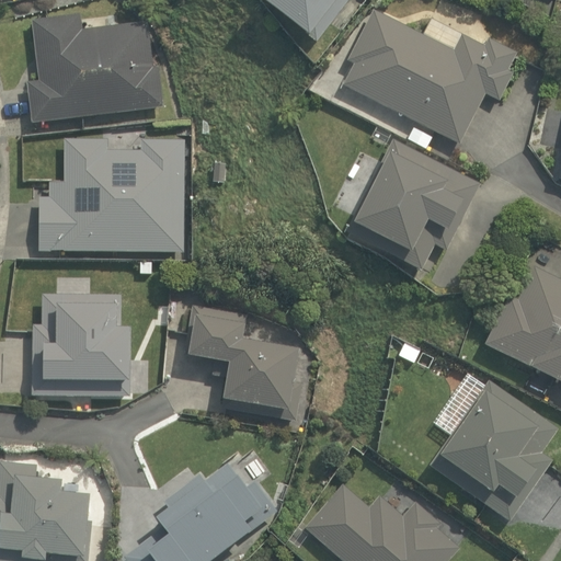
[(263,0),(262,3),(316,45),(350,0),(263,0)]
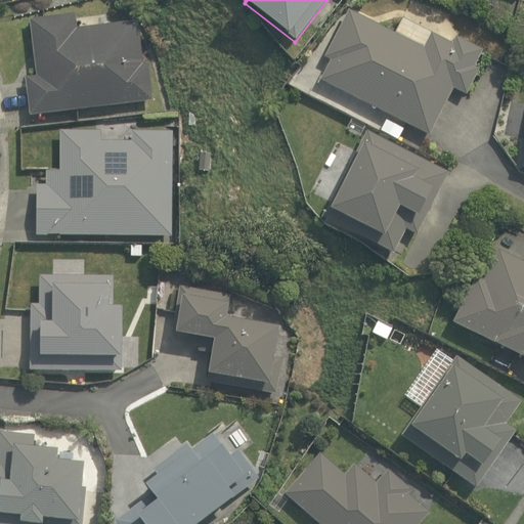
[(330,60),(319,81),(429,136),(452,89),(465,95),(478,70),(474,68),(481,52),(455,39),(453,44),(430,32),(422,49),(347,11),(323,57),(330,60)]
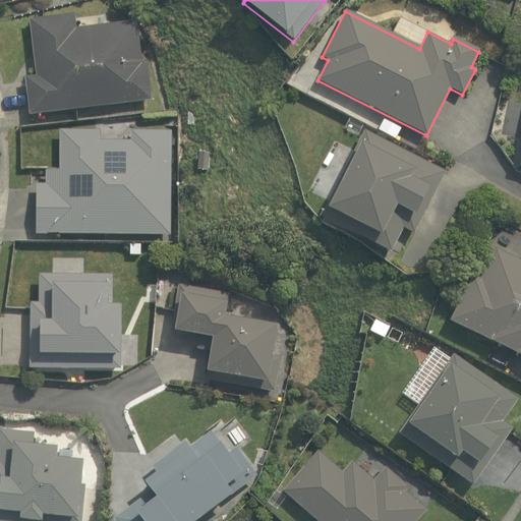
[(25,75),(31,114),(151,101),(146,61),(141,61),(135,19),(76,25),(74,14),(31,21),(36,74),(25,75)]
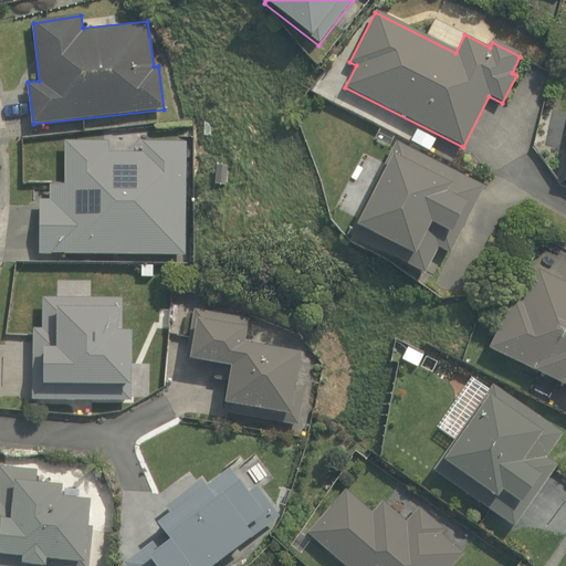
[(430,152),(436,138),(416,129),(410,143),(430,152)]
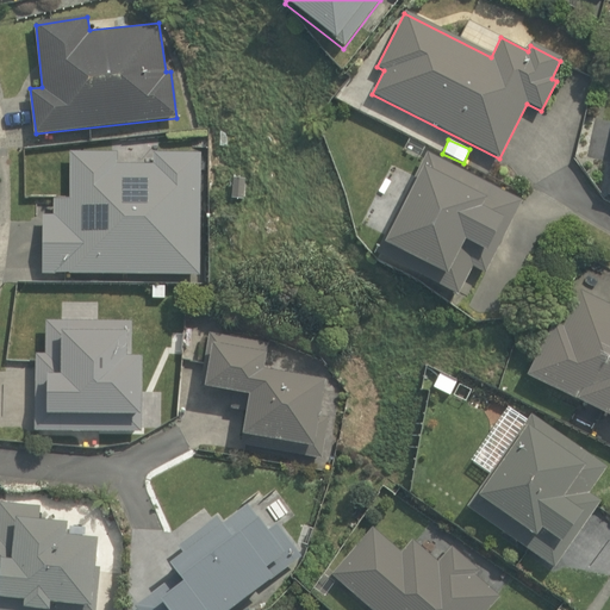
[(42,216),(41,273),(199,275),(200,151),(150,150),(150,165),(116,165),(116,153),(68,151),(67,199),(54,199),(54,216),(42,216)]
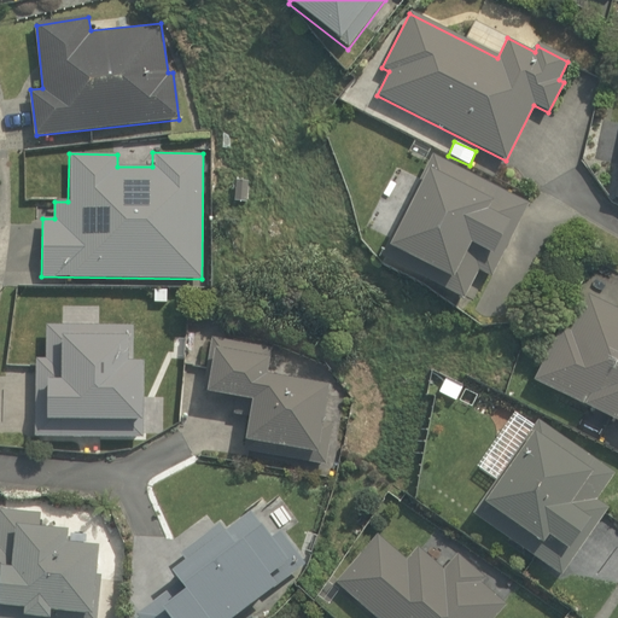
[(433,153),(380,256),(465,299),(478,273),(491,279),(530,204),(433,153)]
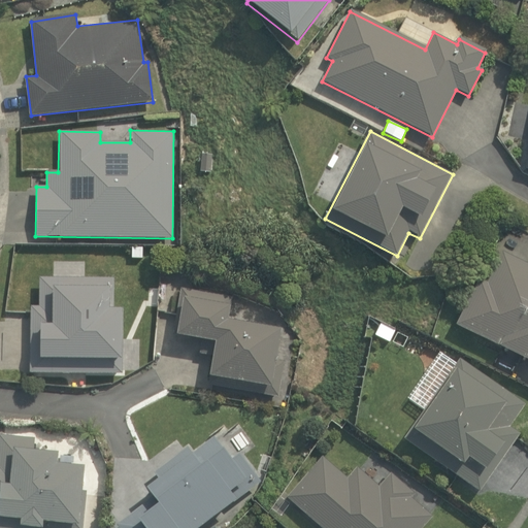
[(158,264),(158,250),(145,249),(144,264),(158,264)]
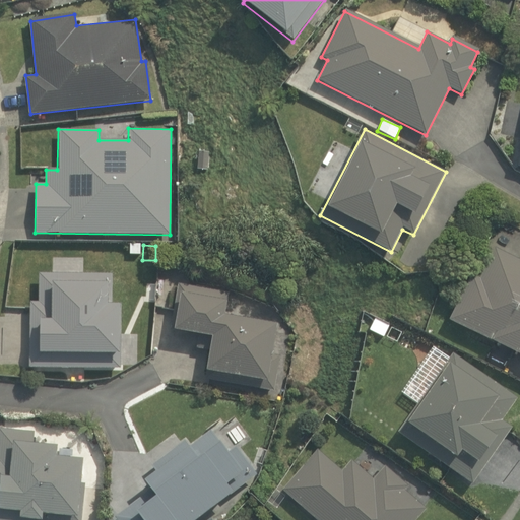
[(471,275),(448,320),(519,356),(519,259),(494,246),(477,278),(471,275)]
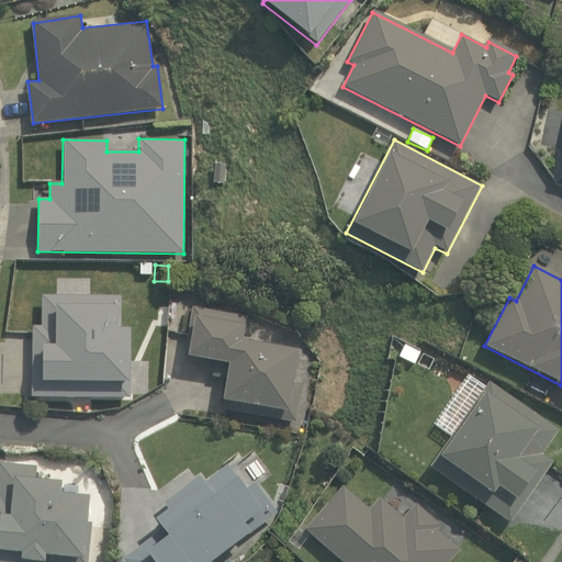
[(31,325),(30,396),(130,396),(130,327),(121,327),(121,295),(38,295),(38,326),(31,325)]
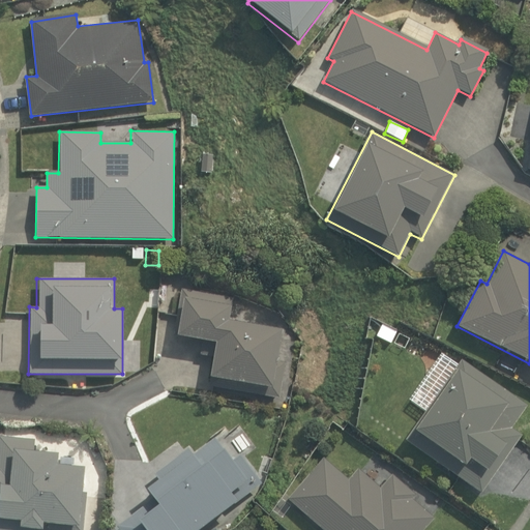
[(233,297),(182,289),(179,300),(174,335),(209,341),(204,377),(211,378),(210,386),(278,400),(286,363),(273,360),(277,331),(223,321),(225,312),(231,313),(233,297)]
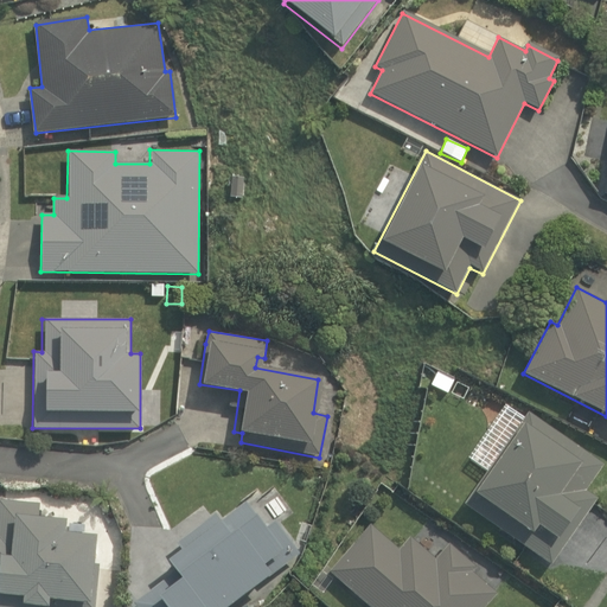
[(604,465),(528,413),(464,506),(550,566),(596,498),(586,491),(604,465)]
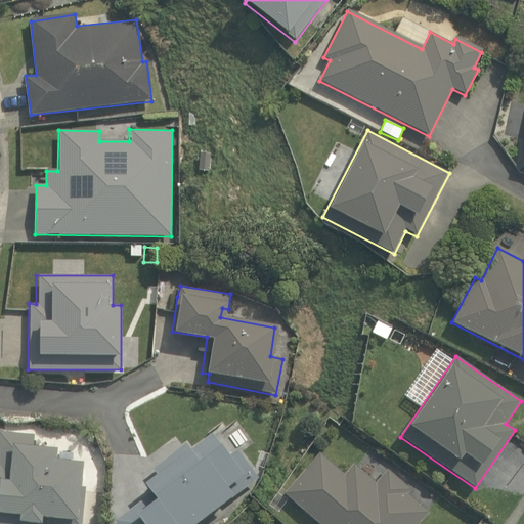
[(0,523),(83,523),(86,461),(78,461),(52,459),(53,448),(33,447),(34,434),(0,431),(0,523)]
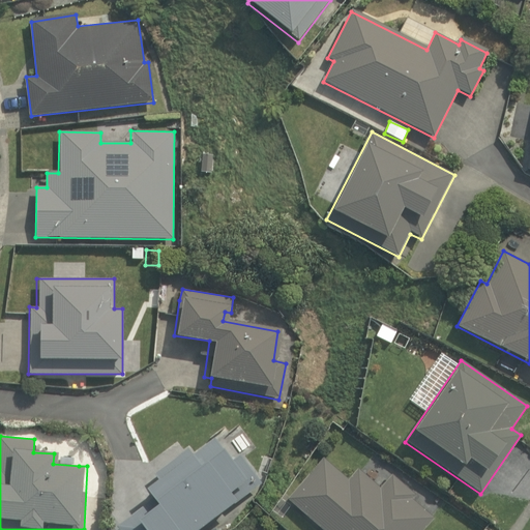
[(118,526),(120,529),(195,529),(225,509),(226,512),(262,482),(242,458),(237,453),(229,460),(213,439),(192,454),(187,448),(153,474),(155,478),(141,489),(150,501),(118,526)]
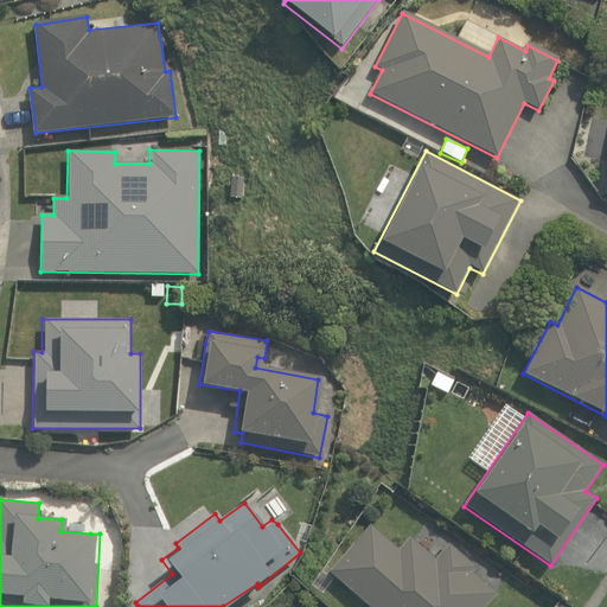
[(372,525),(331,573),(370,606),(481,606),(496,592),(472,570),(475,567),(449,543),(435,558),(410,537),(400,549),(372,525)]
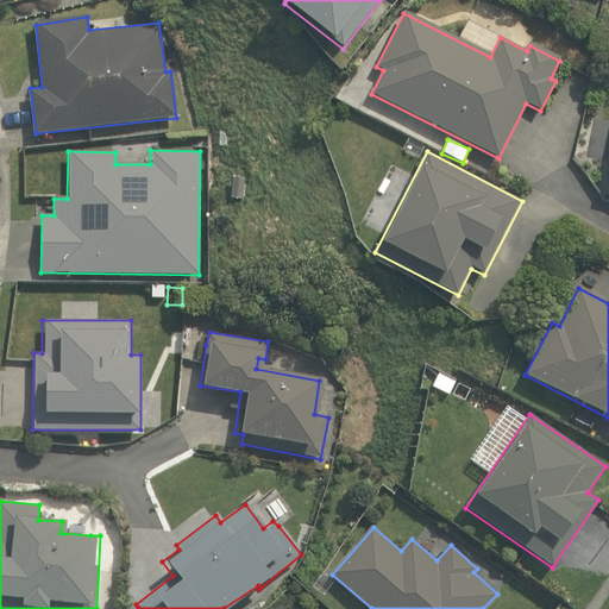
All buildings are outlined.
